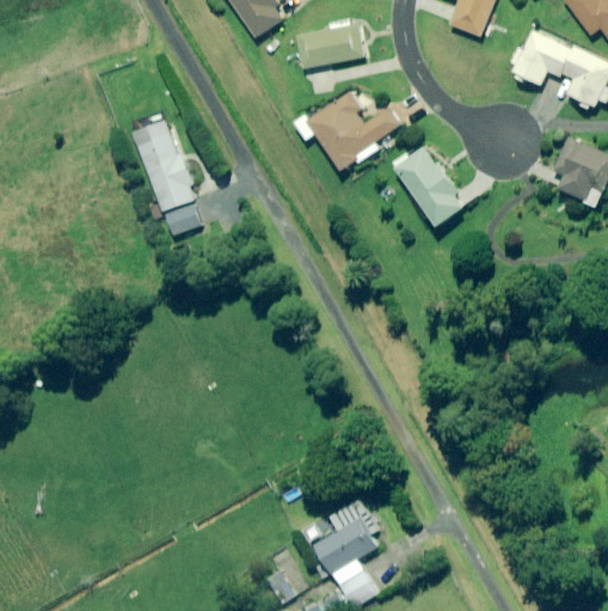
[(286,18),(274,0),(233,0),(257,36),(286,18)]
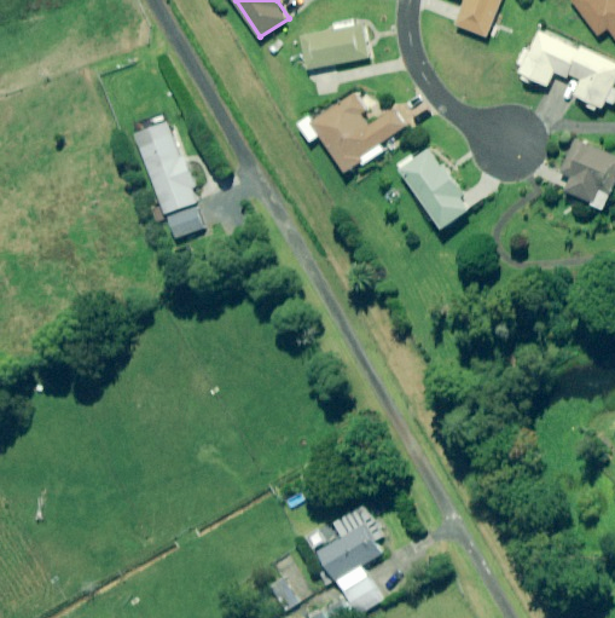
[(465,0),(456,24),(487,36),(502,0),(465,0)]
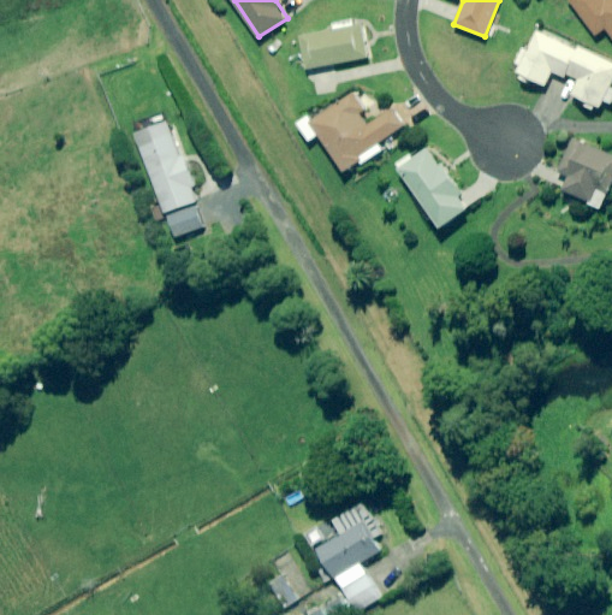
[(605,0),(568,0),(594,35),(604,28),(611,39),(611,0),(605,0)]
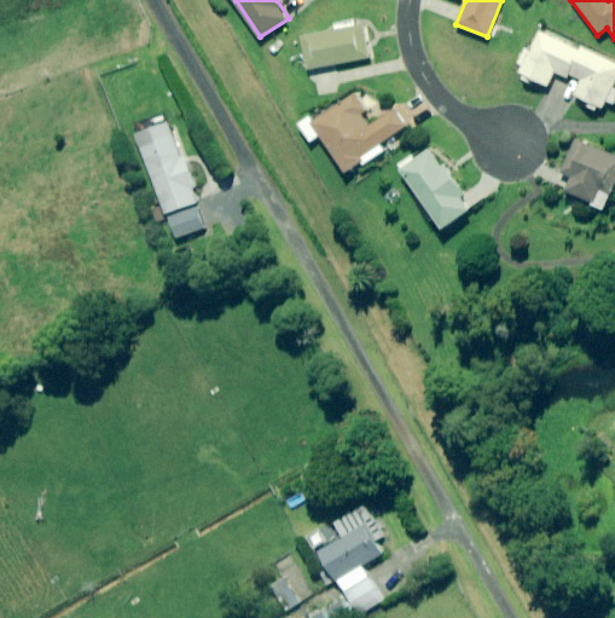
[(332,22),(335,29),(300,35),(306,69),(370,58),(364,24),(357,26),(355,18),(332,22)]
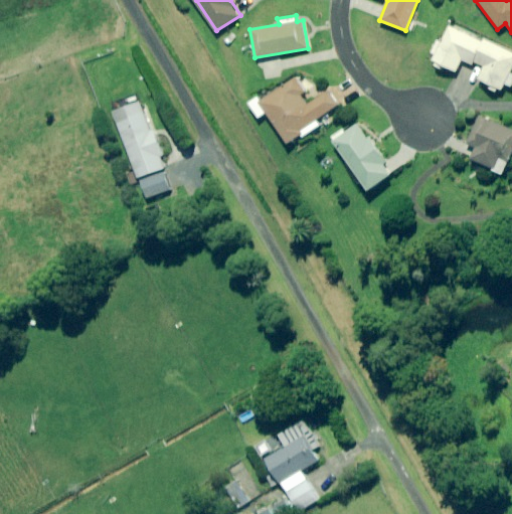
[(447,24),(430,60),(434,62),(432,66),(442,71),(444,67),(454,71),(460,59),(477,67),(472,76),(488,83),(486,89),(497,94),(499,89),(502,91),(505,83),(510,87),(511,82),(511,73),(508,72),(511,64),(511,52),(482,39),(481,41),(447,24)]
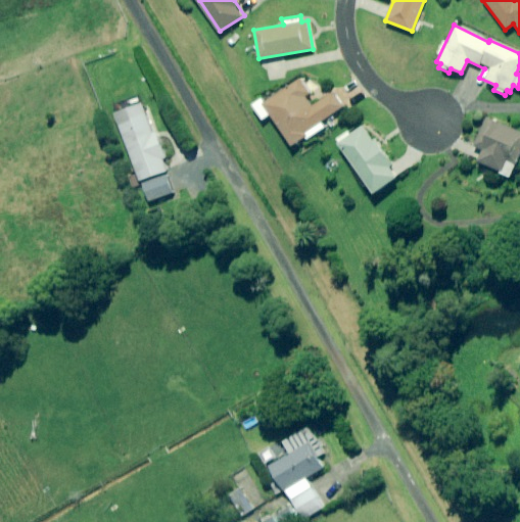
[(318,94),(303,72),(252,103),(263,120),(273,114),(293,147),(325,128),(321,121),(343,106),(333,91),(331,87),(318,94)]
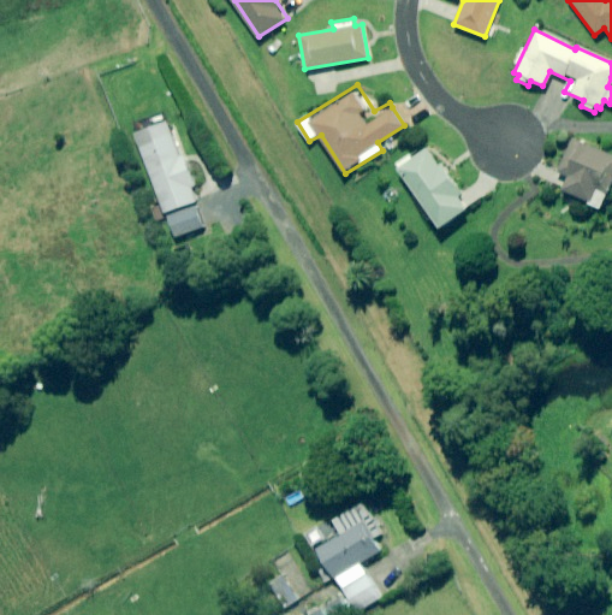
[(198,223),(158,119),(124,132),(164,236),(198,223)]
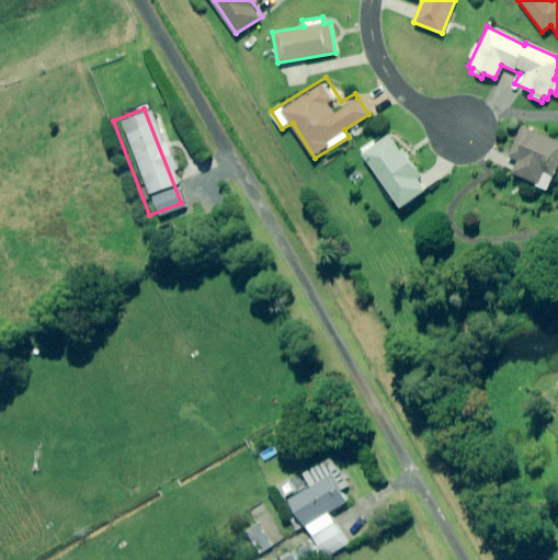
[(511,173),(536,184),(535,186),(546,191),(547,187),(557,162),(557,141),(521,125),(507,157),(516,161),(511,173)]
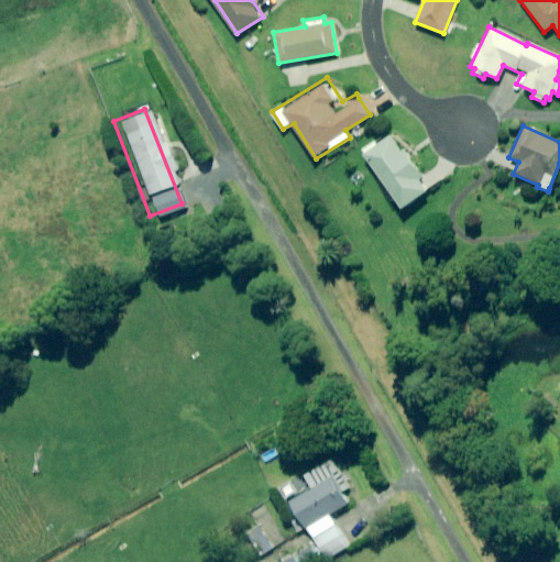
[(377,141),(375,138),(359,150),(403,208),(431,188),(402,149),(401,150),(388,133),(377,141)]
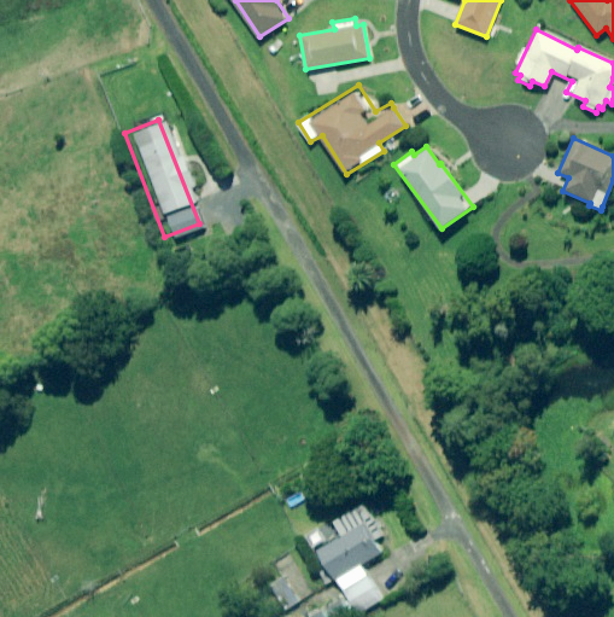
[(317,551),(326,565),(316,570),(325,586),(334,580),(356,616),(382,600),(361,564),(380,553),(373,541),(381,536),(363,505),(332,523),(340,537),(317,551)]
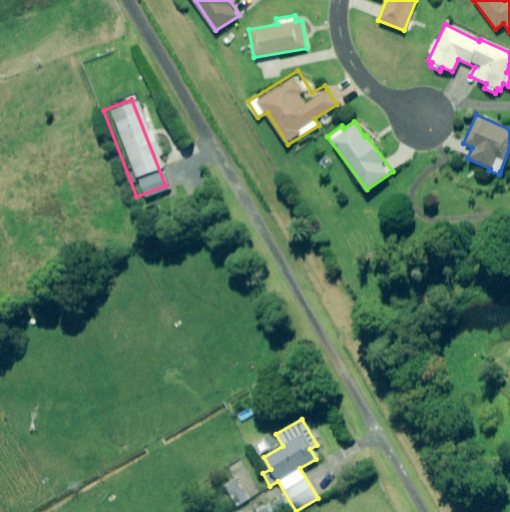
[(246,498),(234,477),(222,484),(234,505),(246,498)]
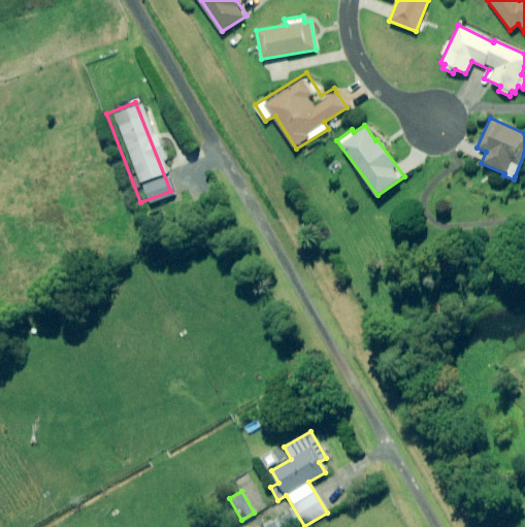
[(275,521),(279,526),(288,526),(296,523),(290,512),(275,521)]
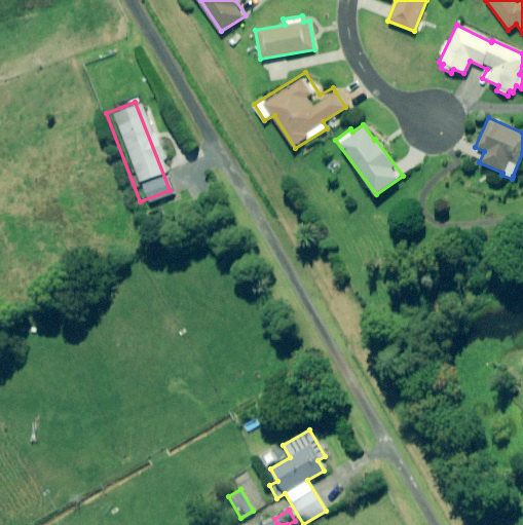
All buildings are outlined.
